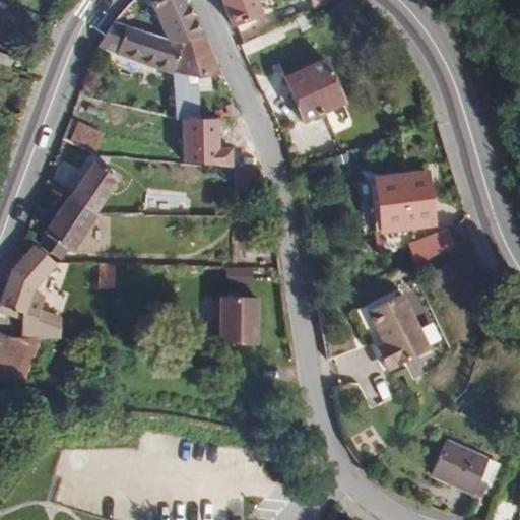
[(137,0),(113,21),(178,38),(201,37),(186,0),(137,0)]
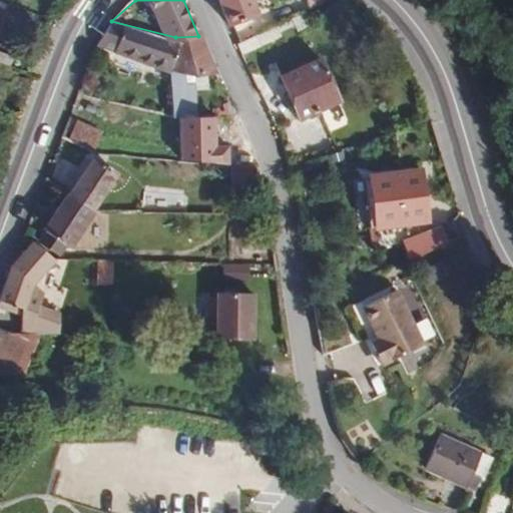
[(205,0),(223,30),(255,17),(248,0),(205,0)]
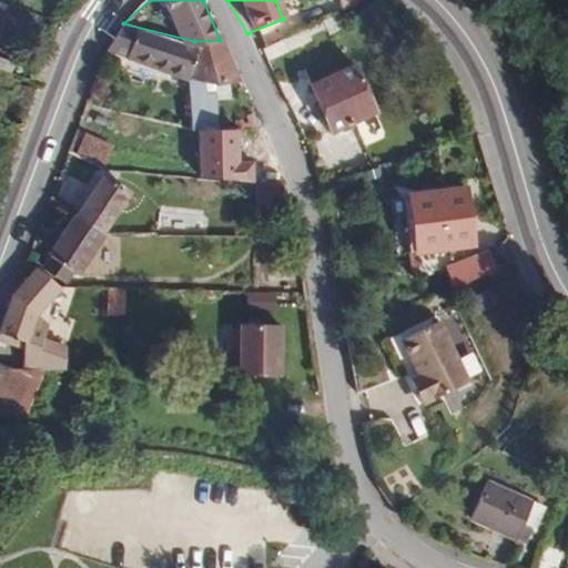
[(373,110),(354,67),(350,60),(363,53),(353,32),(342,36),(335,14),(261,50),(280,90),(312,75),(316,83),(310,85),(330,129),(373,110)]
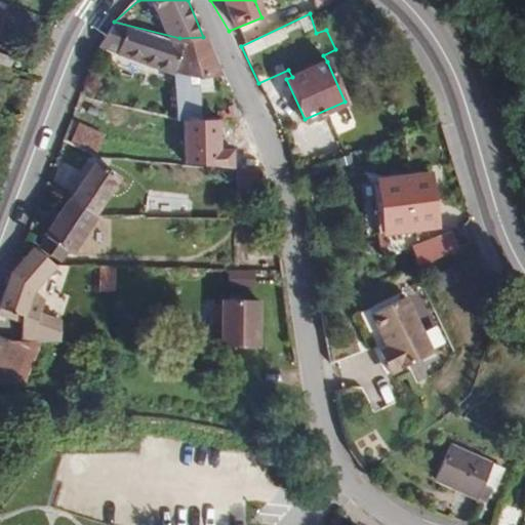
[(102,48),(172,66),(179,38),(114,22),(102,48)]
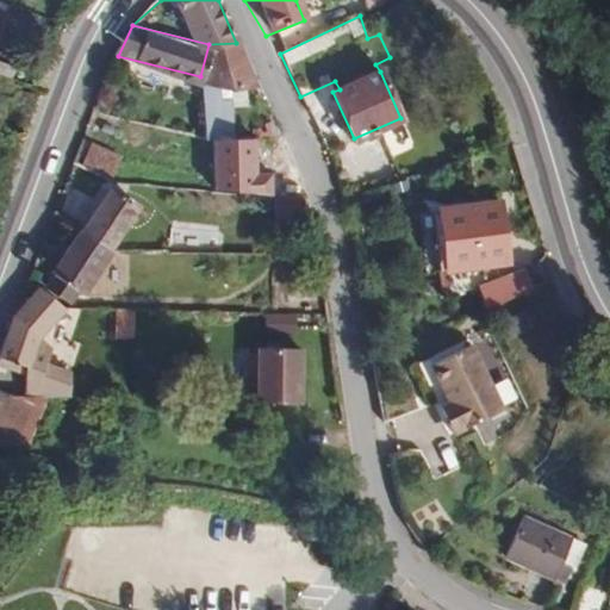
[(209,44),(200,76),(205,141),(213,141),(231,141),(229,103),(218,104),(216,88),(230,91),(256,88),(236,43),(209,44)]
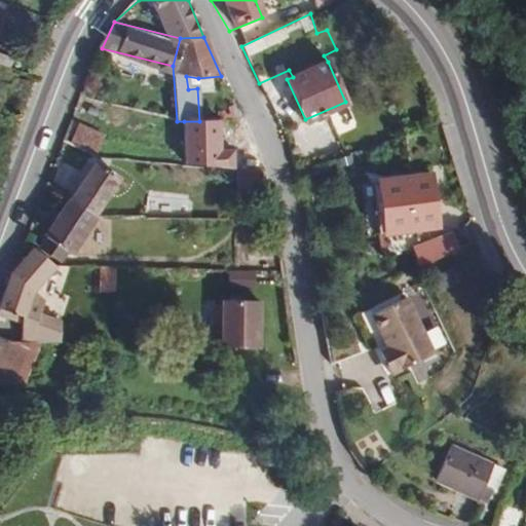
[(345,102),(326,111),(333,126),(352,118),(345,102)]
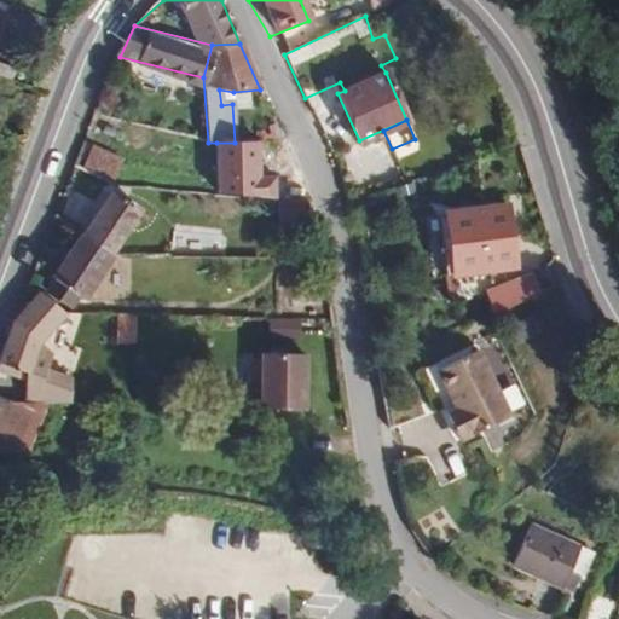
[(235,143),(217,143),(218,195),(275,200),(275,177),(261,174),(260,143),(235,143)]
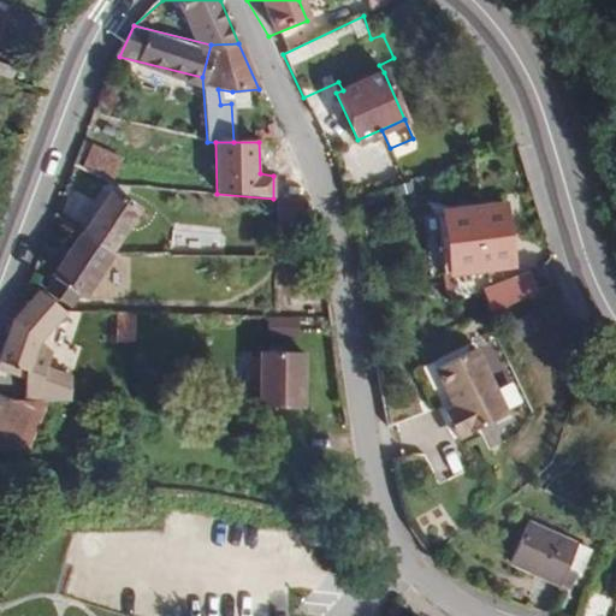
[(122,163),(93,147),(82,166),(112,182),(122,163)]
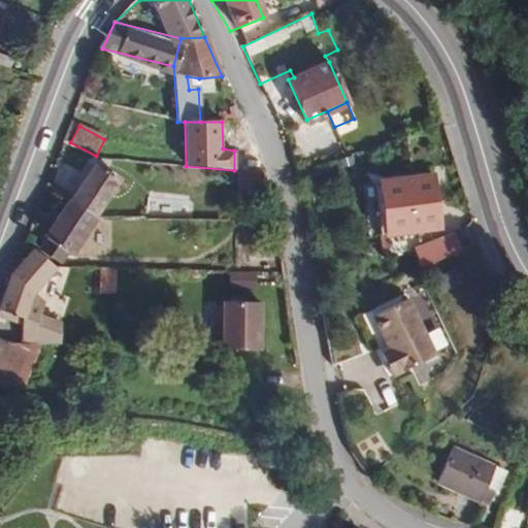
[(70,200),(96,217),(121,179),(95,164),(70,200)]
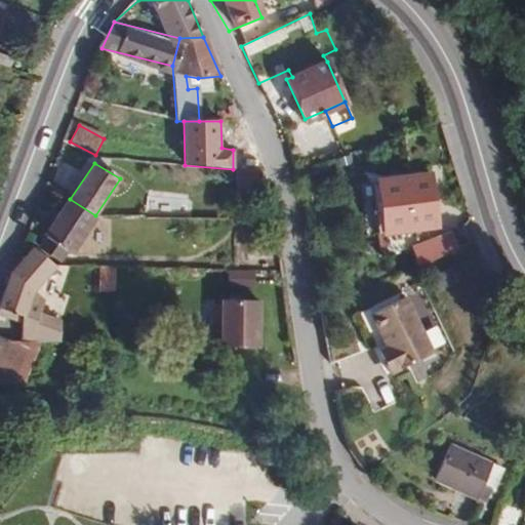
[(238,197),(269,198),(264,172),(237,171),(238,197)]
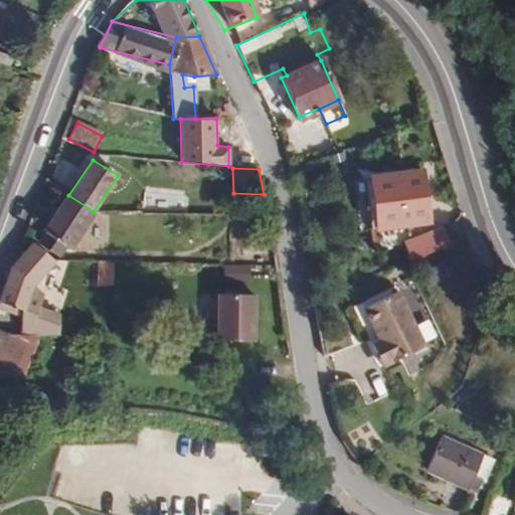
[(428,222),(422,173),(371,179),(377,228),(428,222)]
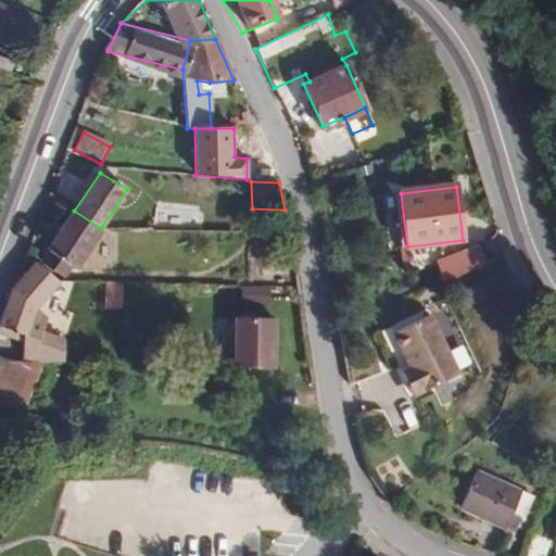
[(101,228),(74,211),(41,261),(64,276),(71,267),(74,268),(101,228)]
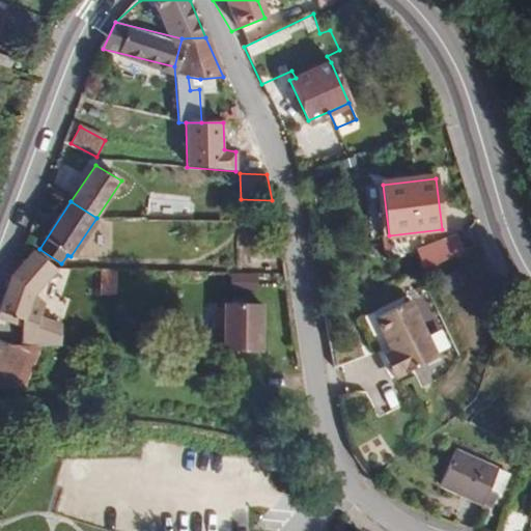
[(457,235),(416,255),(423,270),(465,250),(457,235)]
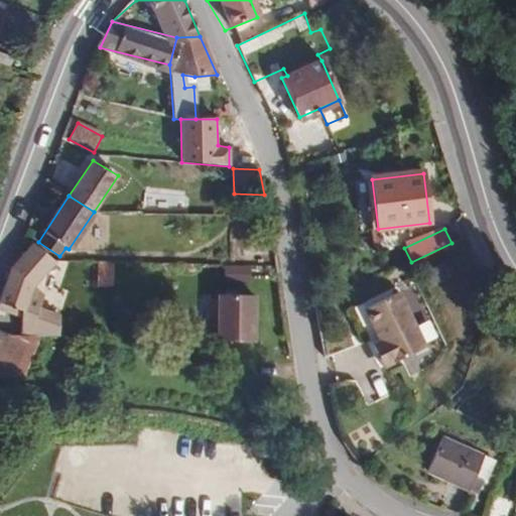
[(0,298),(0,299),(15,305),(28,290),(54,261),(33,244),(17,256),(14,263),(12,265),(0,298)]
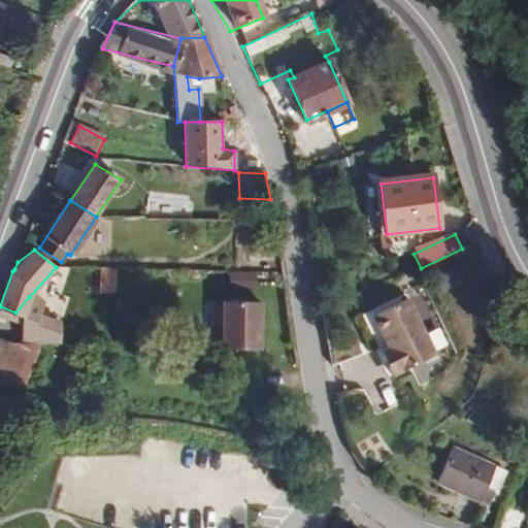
[(458,267),(433,279),(439,292),(464,279),(458,267)]
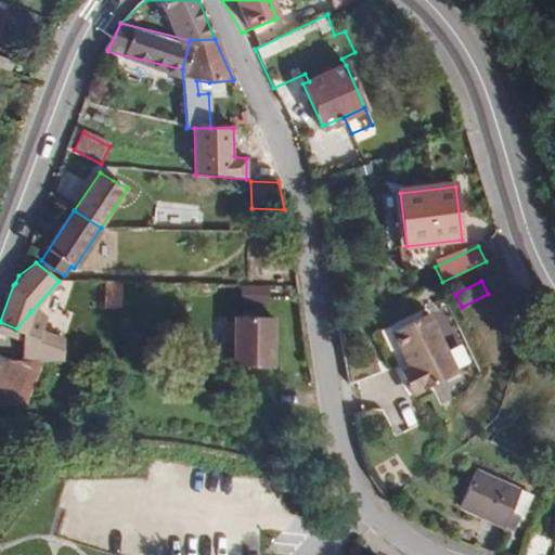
[(119,308),(120,284),(102,283),(101,307),(119,308)]
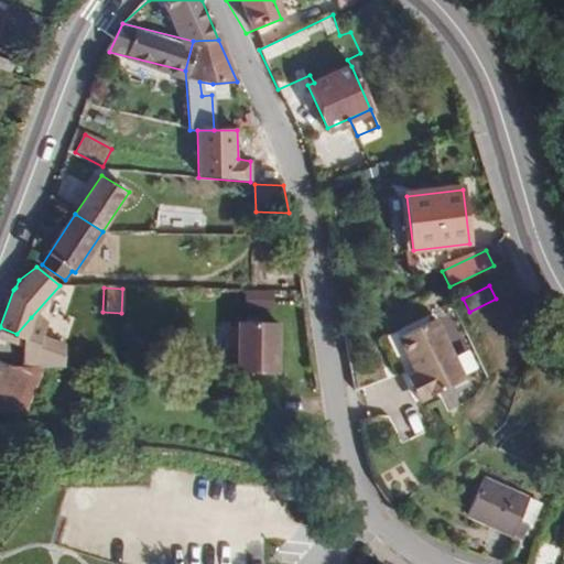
[(274,321),(274,291),(247,291),(247,321),(274,321)]
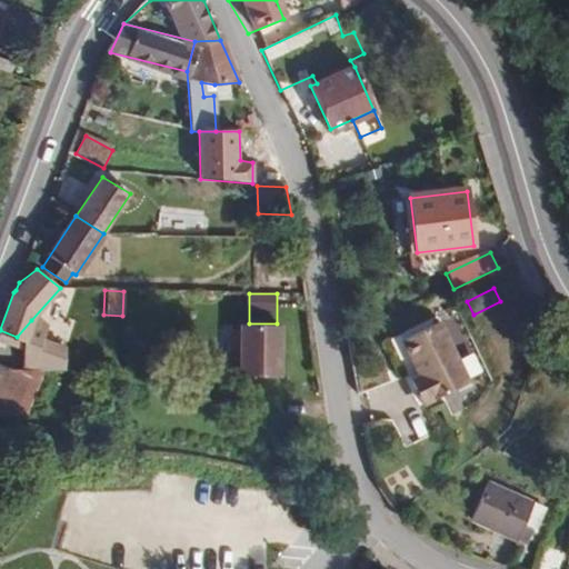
[(45,327),(31,320),(17,337),(19,343),(17,370),(43,371),(61,370),(61,349),(40,345),(45,327)]
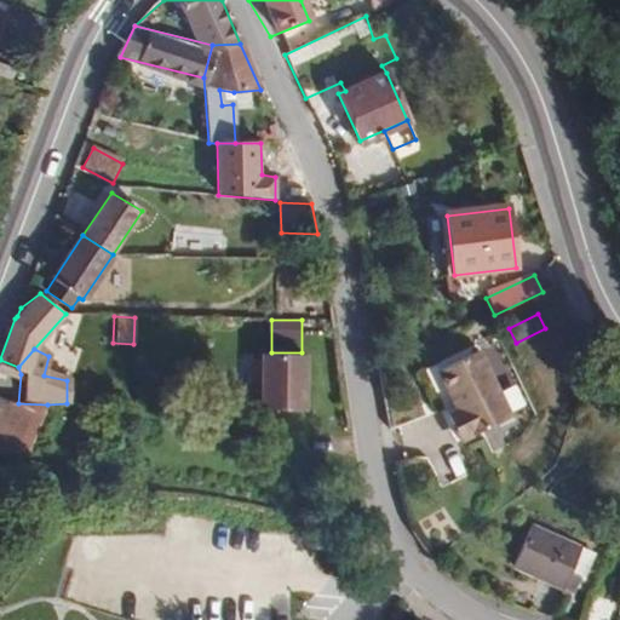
[(305,411),(304,357),(257,357),(254,407),(305,411)]
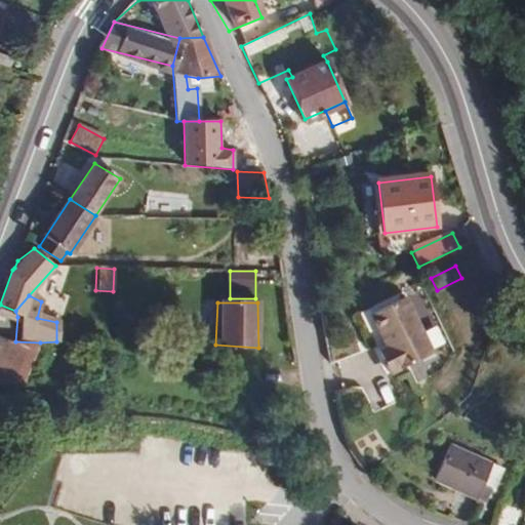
[(408,305),(371,314),(380,349),(371,351),(377,375),(423,364),(408,305)]
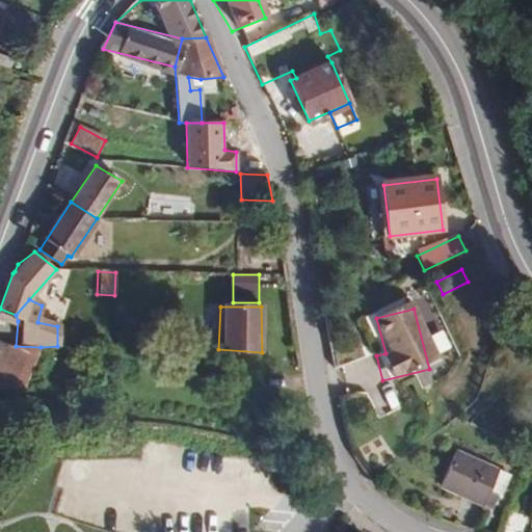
[(16,346),(0,345),(0,390),(25,391),(41,347),(16,346)]
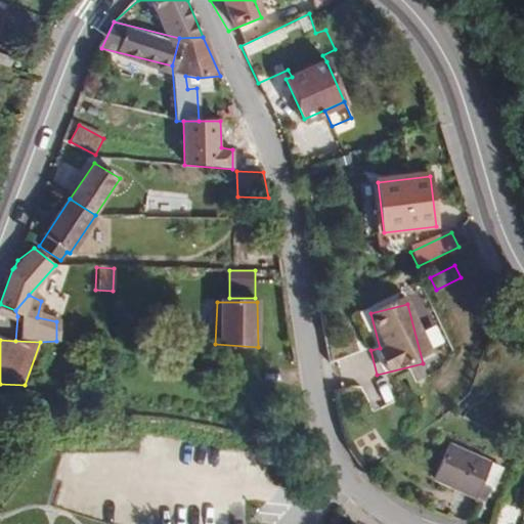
[(449,442),(433,478),(483,500),(489,488),(493,489),(504,467),(449,442)]
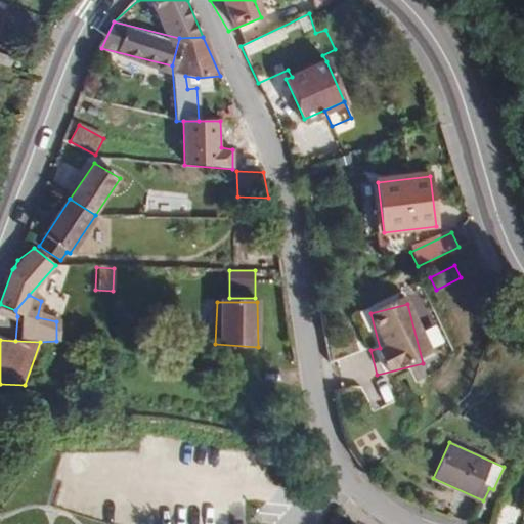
[(514,523),(519,509),(499,503),(493,523),(514,523)]
